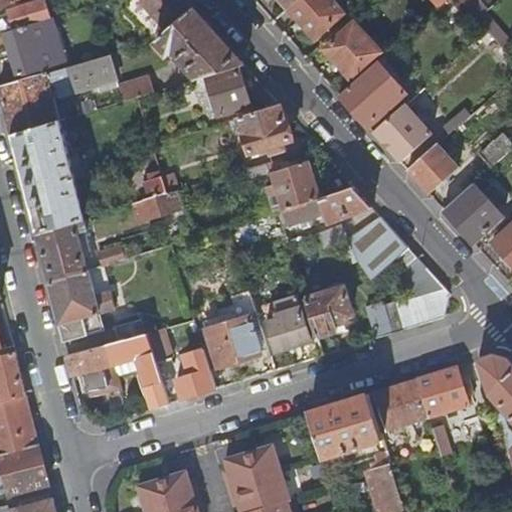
[(8,9),(13,26),(49,15),(44,0),(37,0),(8,9)]
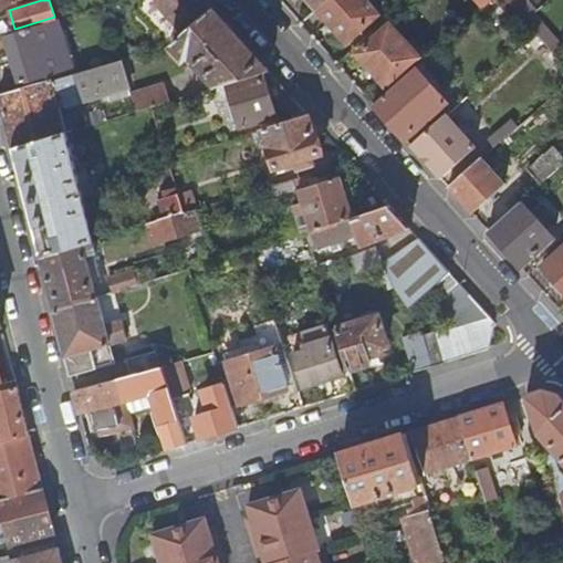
[(226,82),(260,71),(266,70),(228,27),(205,0),(162,0),(163,1),(158,4),(184,32),(170,44),(184,59),(189,54),(217,84),(226,82)]
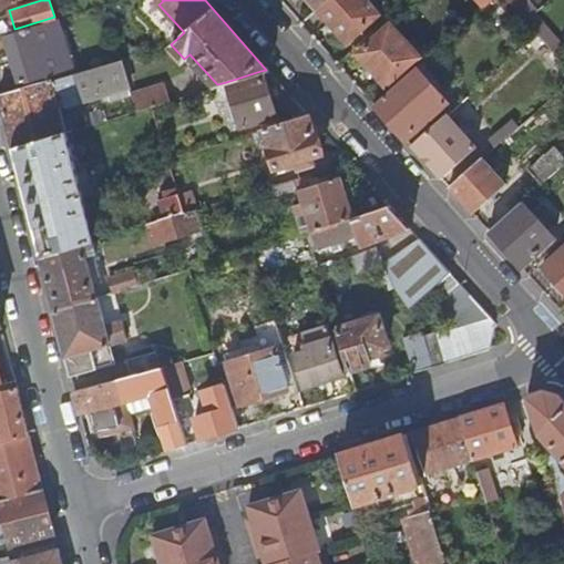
[(322,0),(314,8),(345,44),(377,12),(367,0),(322,0)]
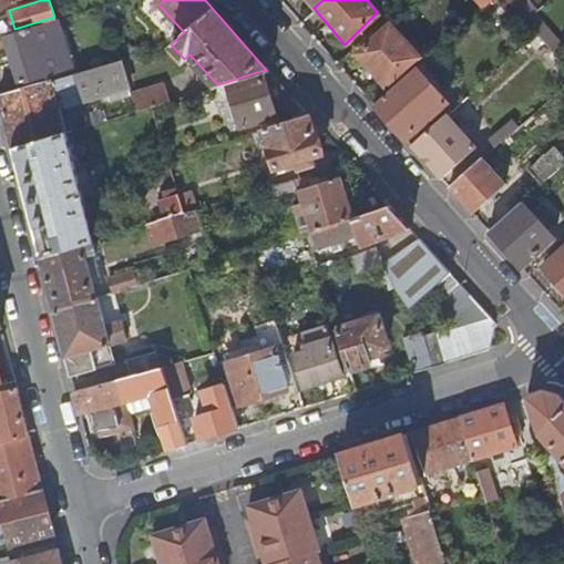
[(504,0),(522,20),(533,10),(524,0),(504,0)]
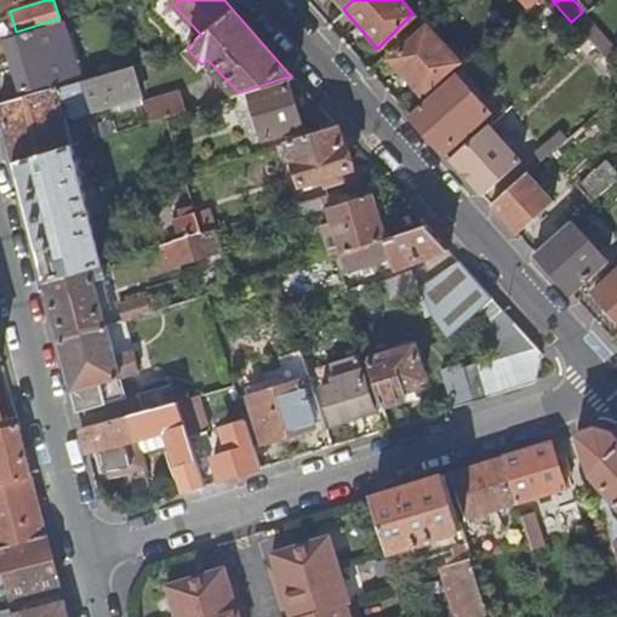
[(60,18),(16,32),(5,35),(21,90),(64,75),(52,44),(66,39),(60,18)]
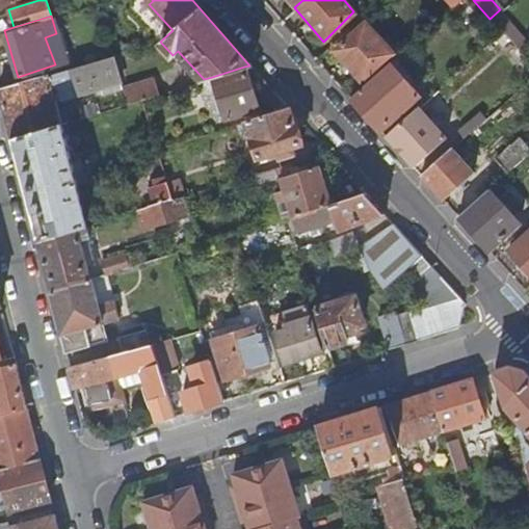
[(365,22),(334,50),(362,80),(392,52),(365,22)]
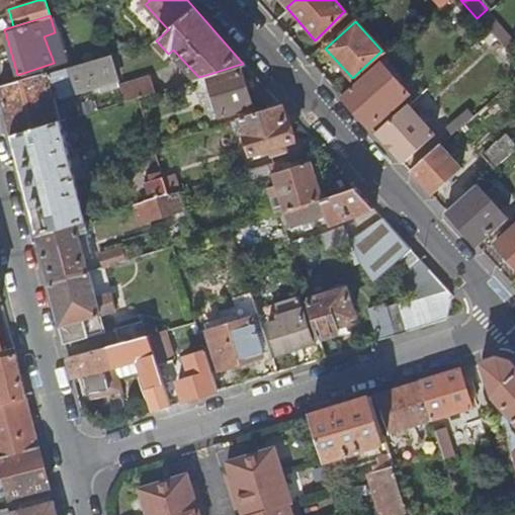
[(55,32),(44,36),(54,63),(64,61),(55,32)]
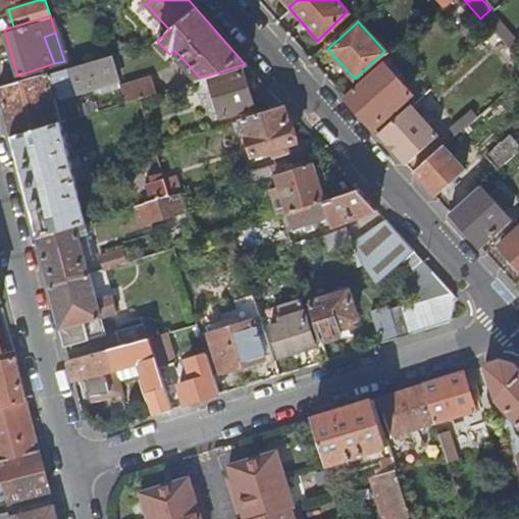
[(110,53),(0,85),(0,96),(11,136),(59,120),(53,97),(117,79),(110,53)]
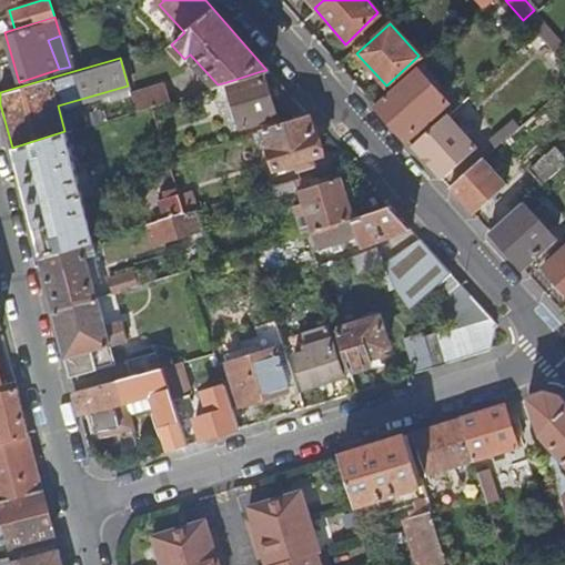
[(424,60),(374,106),(406,140),(446,101),(420,71),(427,63),(424,60)]
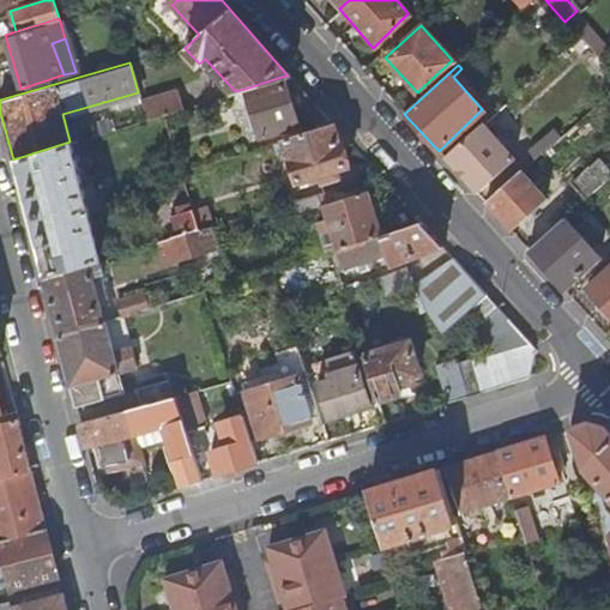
[(252,107),(255,121),(259,134),(296,122),(282,77),(245,89),(252,107)]
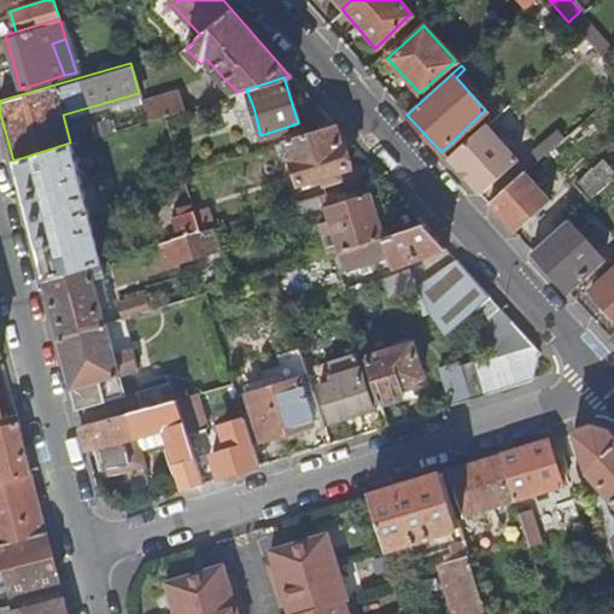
[(179,91),(141,100),(147,121),(182,109),(179,91)]
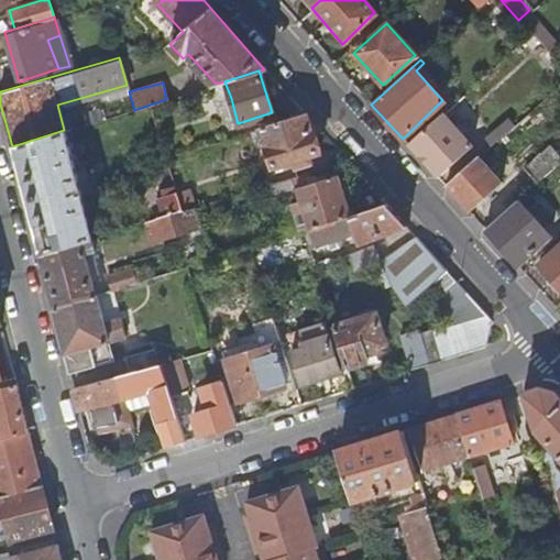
[(229,112),(234,111),(231,98),(224,99),(229,112)]
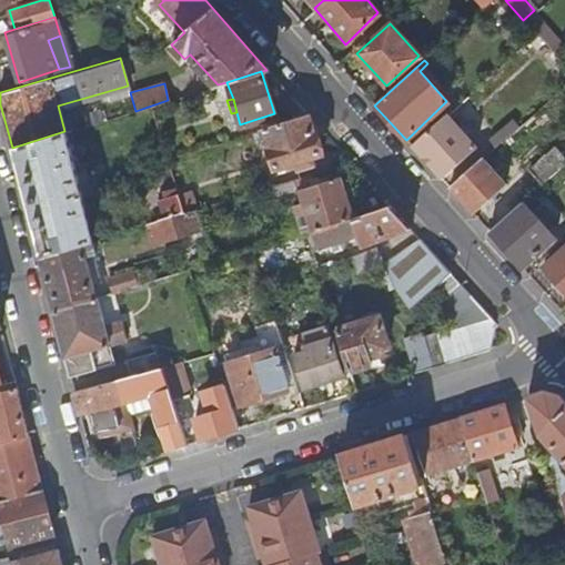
[(306,113),(262,128),(268,143),(274,169),(294,162),(296,170),(306,168),(304,160),(322,154),(315,137),(324,133),(306,113)]
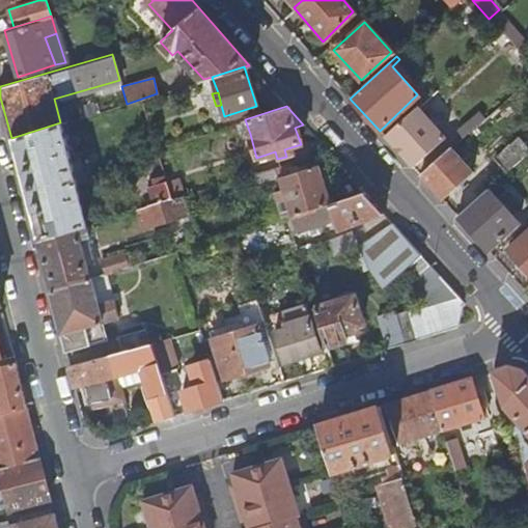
[(416,107),(385,137),(412,168),(443,138),(416,107)]
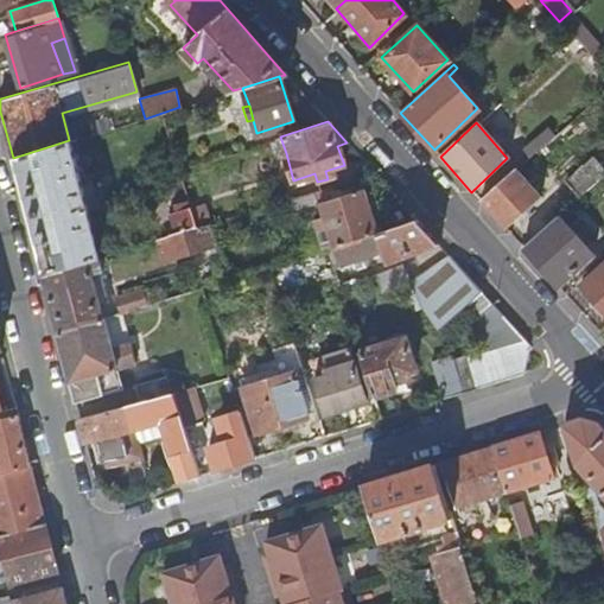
[(89,126),(81,129),(82,137),(91,133),(89,126)]
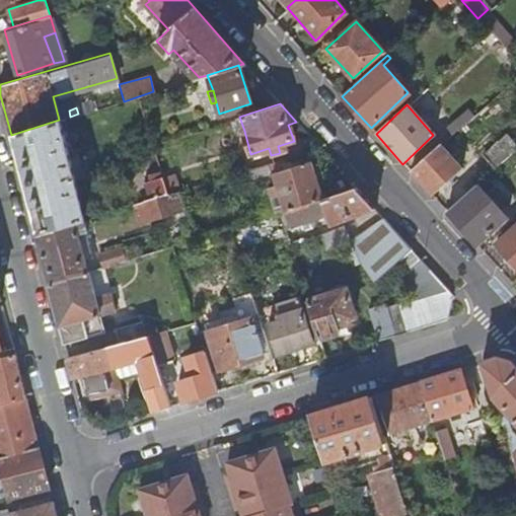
[(239,117),(230,120),(235,134),(244,131),(239,117)]
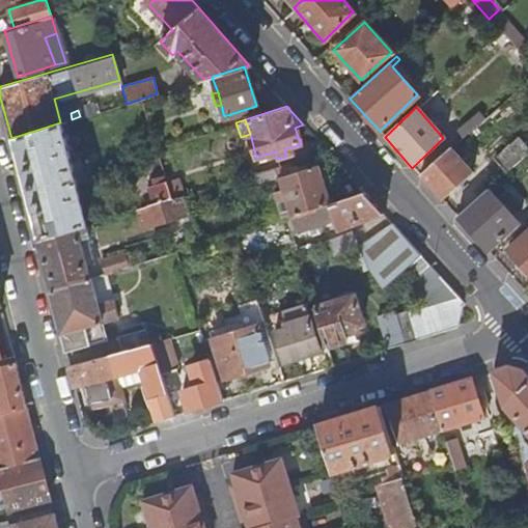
[(36,240),(86,223),(60,122),(11,138),(36,240)]
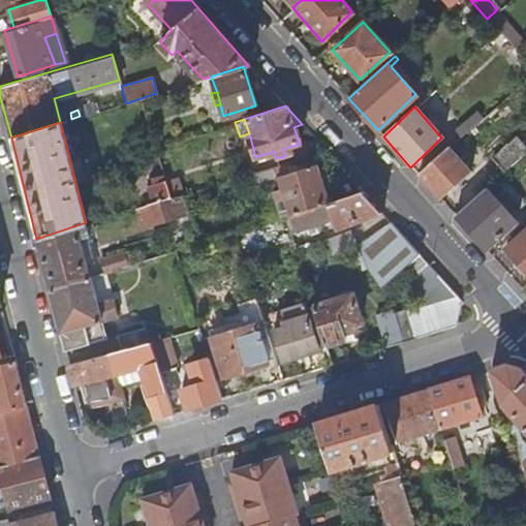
[(525,148),(516,136),(492,158),(503,172),(525,149),(525,148)]
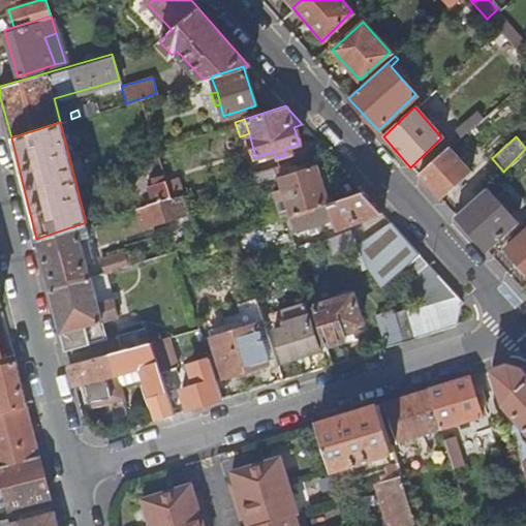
[(458,137),(454,142),(458,147),(463,144),(458,137)]
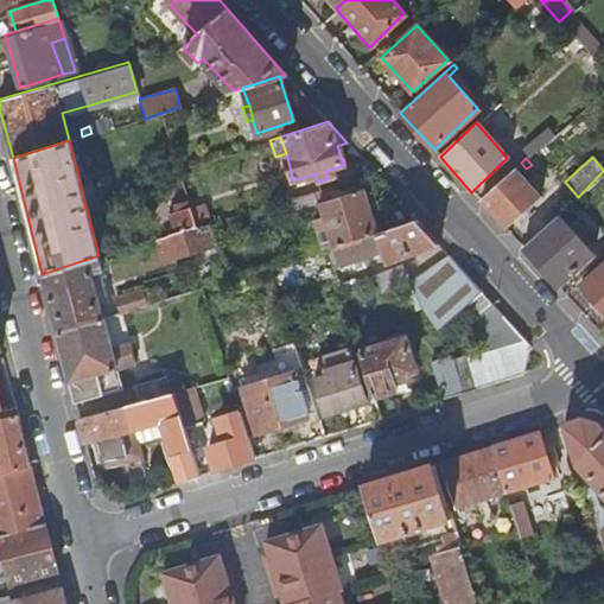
[(539,197),(514,169),(479,201),(504,228),(539,197)]
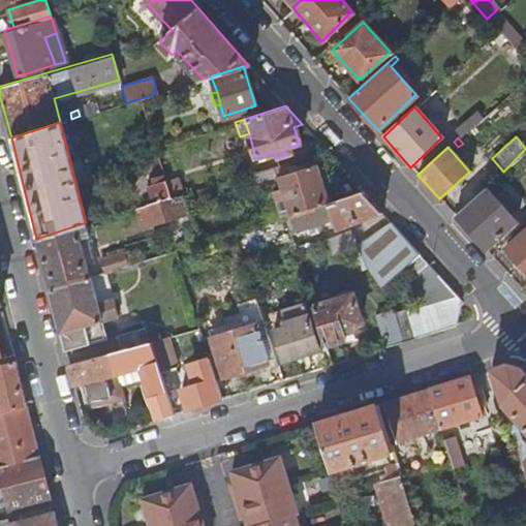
[(287,208),(289,214),(329,200),(316,162),(277,176),(285,200),(279,203),(282,210),(287,208)]
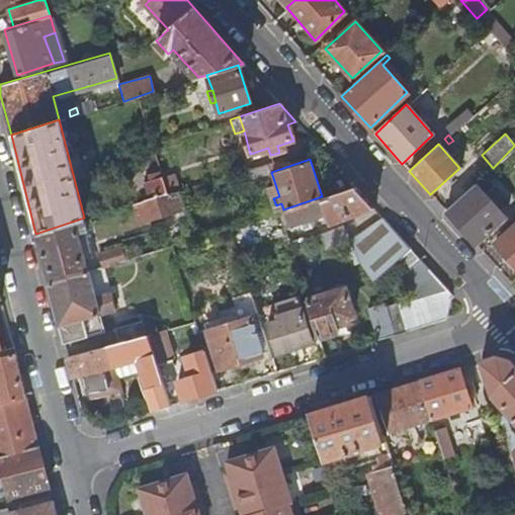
[(162,175),(166,192),(178,189),(172,172),(162,175)]
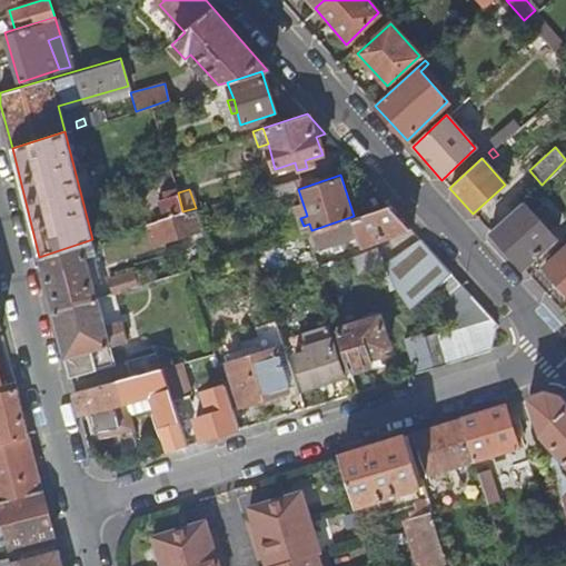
[(157,199),(162,218),(182,211),(178,192),(157,199)]
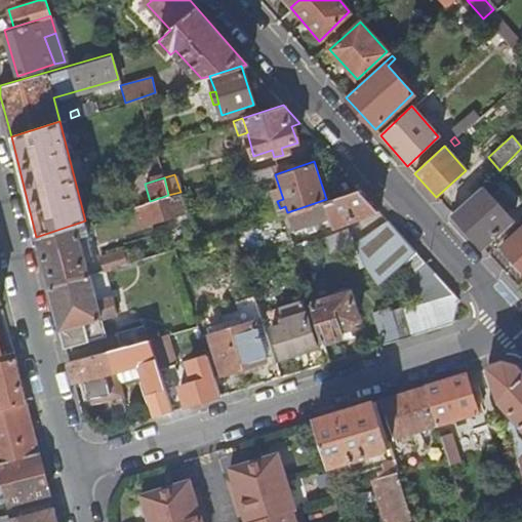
[(482,187),(451,214),(481,249),(512,221),(482,187)]
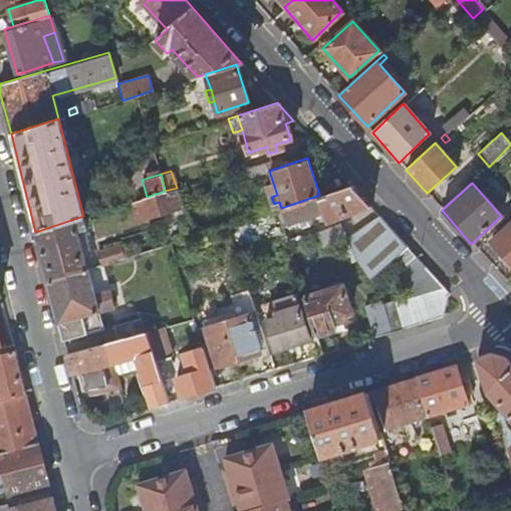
[(319,195),(281,208),(286,225),(322,214),(325,221),(369,205),(350,185),(319,195)]
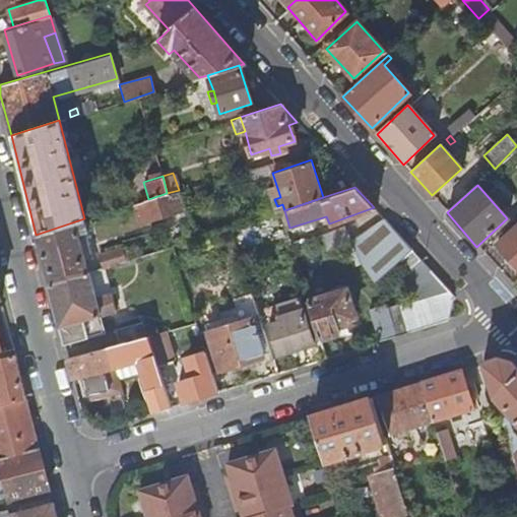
[(184,209),(179,190),(167,193),(148,199),(144,200),(150,219),(184,209)]
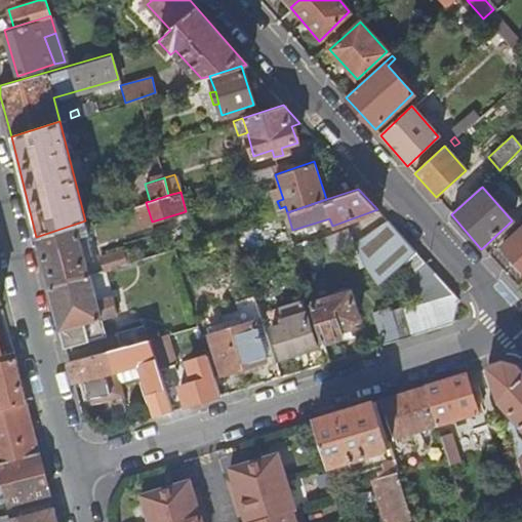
[(152,222),(146,202),(134,206),(141,226),(152,222)]
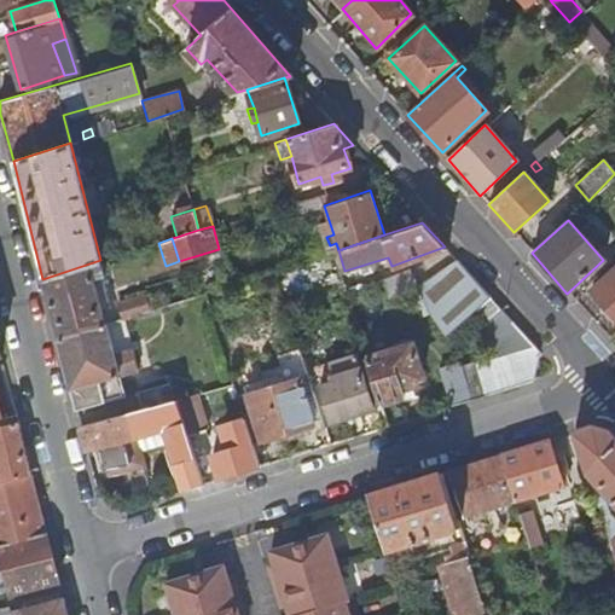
[(58,337),(104,323),(99,308),(92,279),(99,277),(104,276),(100,260),(42,279),(58,337)]
